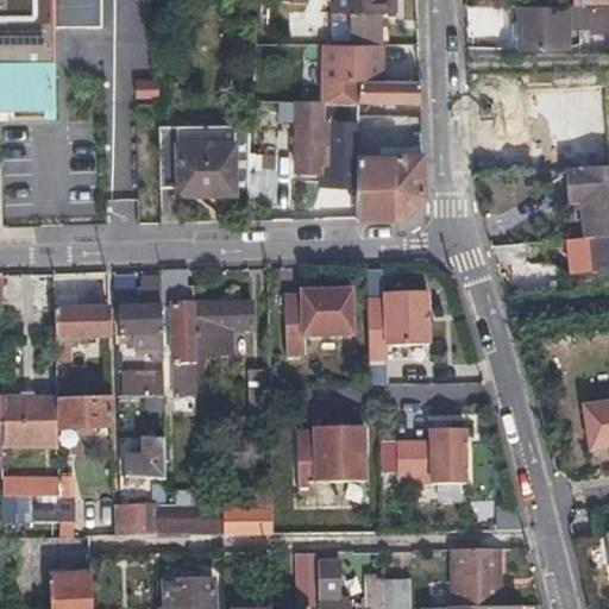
[(0,0),(0,118),(60,117),(55,23),(54,0),(0,0)]
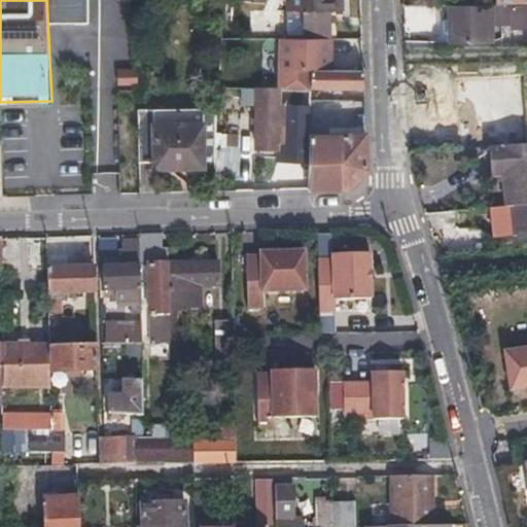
[(46,0),(47,20),(90,19),(89,0),(46,0)]
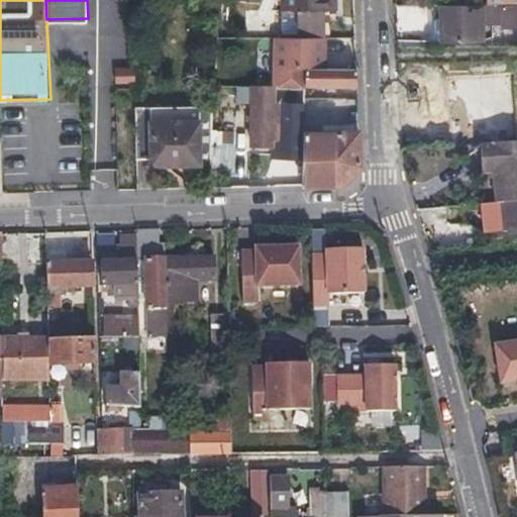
[(294,5),(295,31),(322,30),(321,4),(327,4),(327,0),(284,0),(285,5),(294,5)]
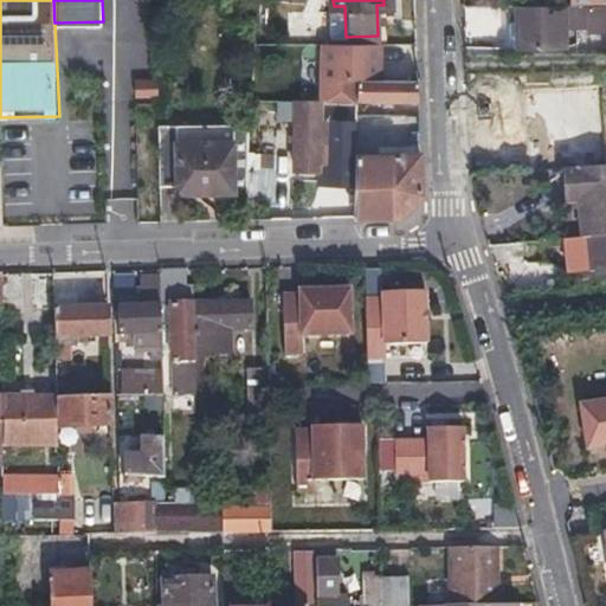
[(605,6),(575,7),(575,31),(605,30),(605,6)]
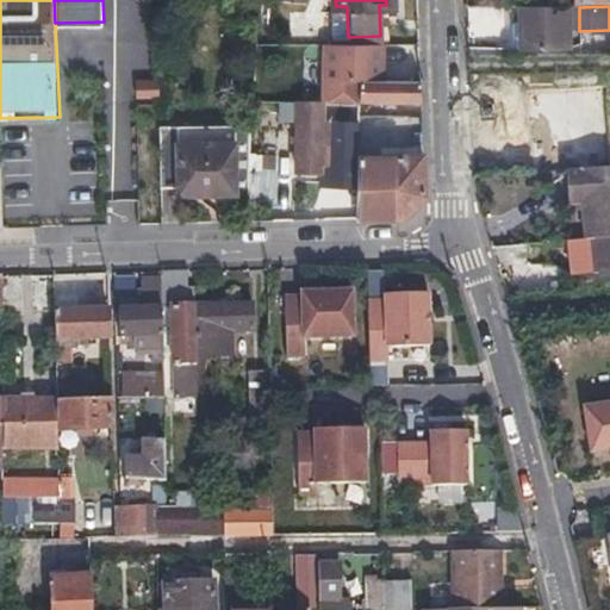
[(567,31),(579,31),(579,7),(518,7),(518,50),(567,49),(567,31)]
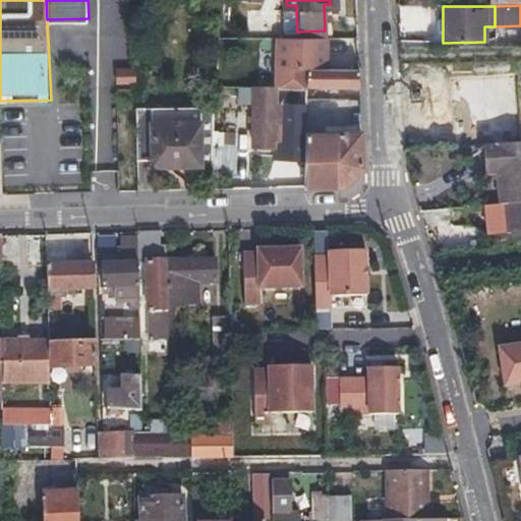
[(308,67),(329,68),(327,31),(325,31),(297,32),(277,32),(275,83),(307,85),(308,67)]
